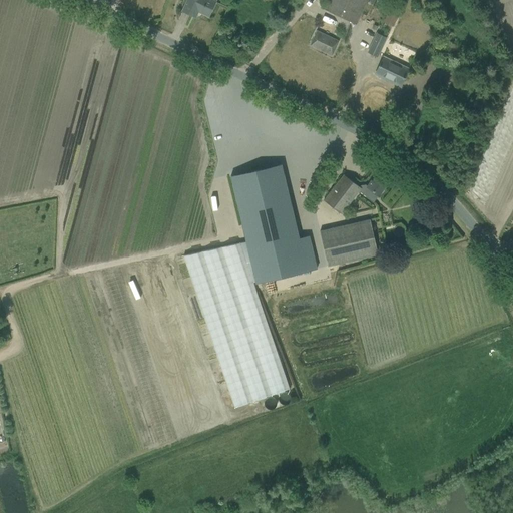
[(208,17),(212,8),(215,2),(210,0),(187,0),(187,2),(182,11),(190,15),(193,9),(208,17)]
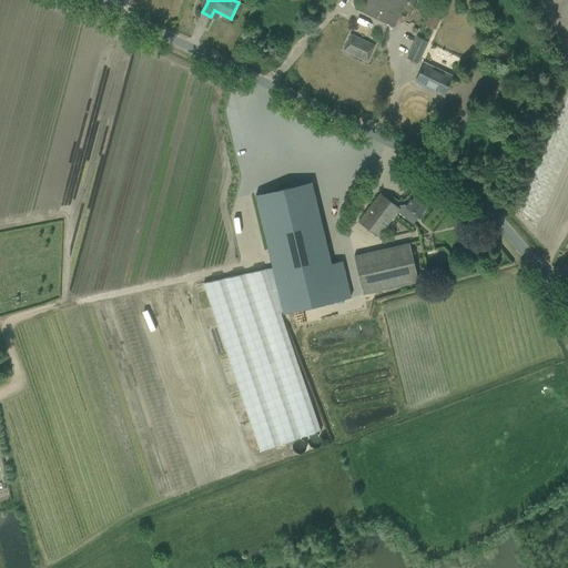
[(363,0),(364,0),(358,10),(394,27),(398,17),(406,0),(363,0)]
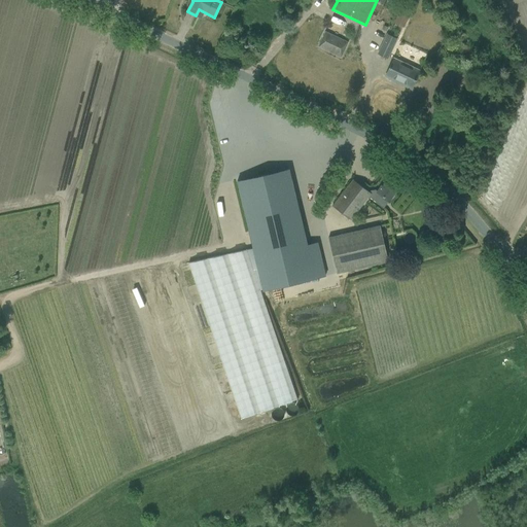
[(403,3),(393,23),(396,25),(402,28),(413,7),(406,4),(403,3)]
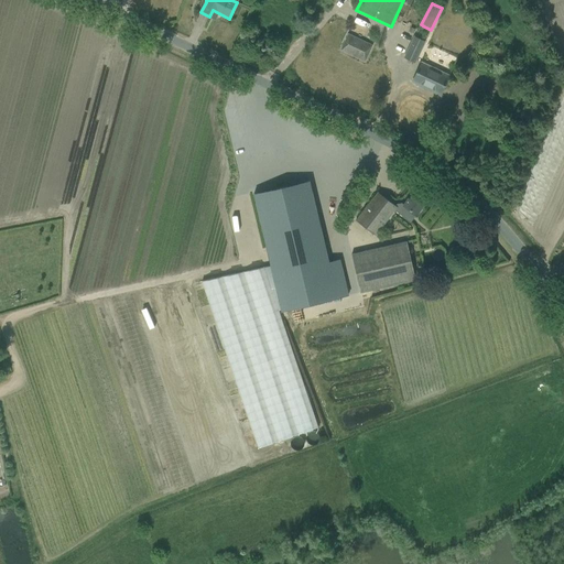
[(365,62),(372,45),(348,34),(340,51),(365,62)]
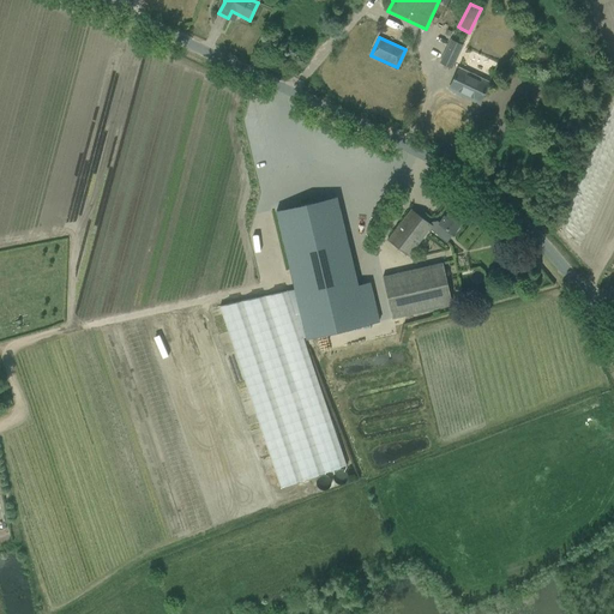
[(451,68),(461,46),(451,41),(440,64),(451,68)]
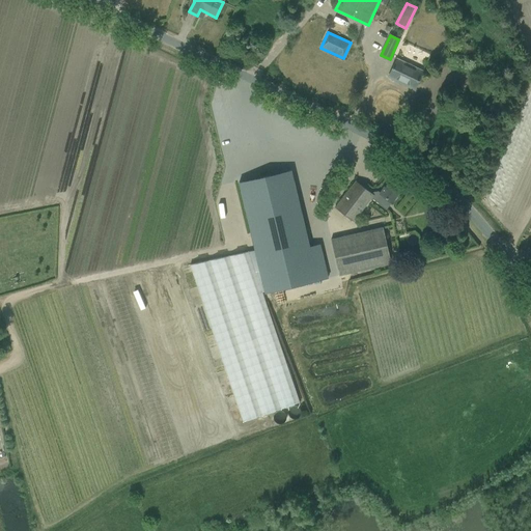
[(457,59),(456,70),(473,72),(475,62),(457,59)]
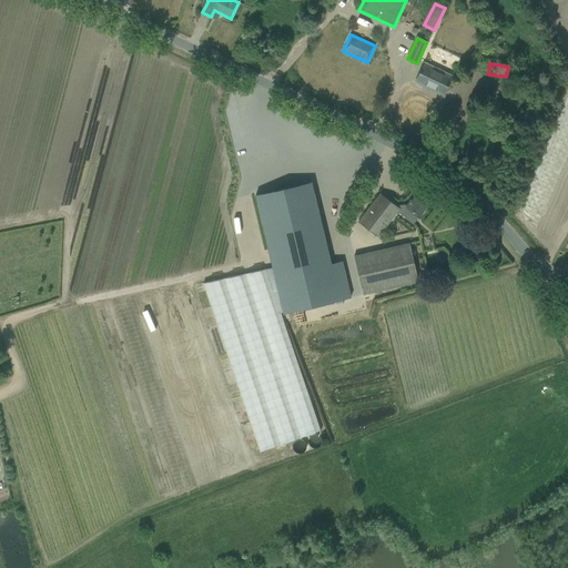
[(415,82),(443,95),(452,77),(425,64),(415,82)]
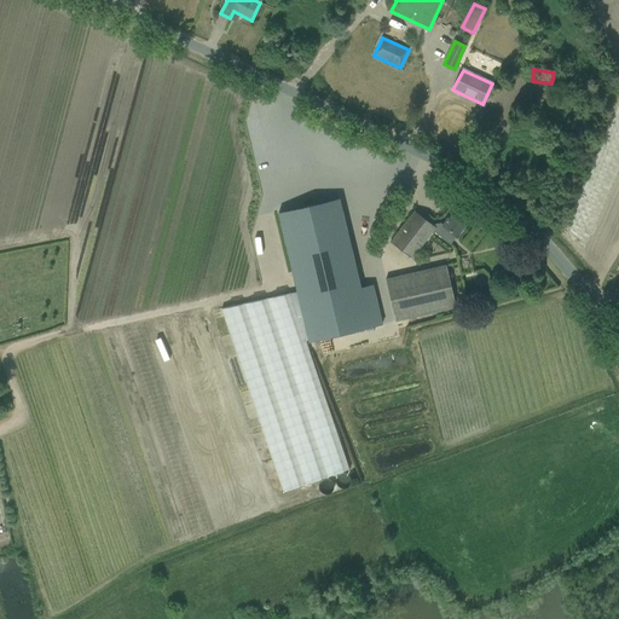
[(346,198),(279,214),(310,343),(376,328),(346,198)]
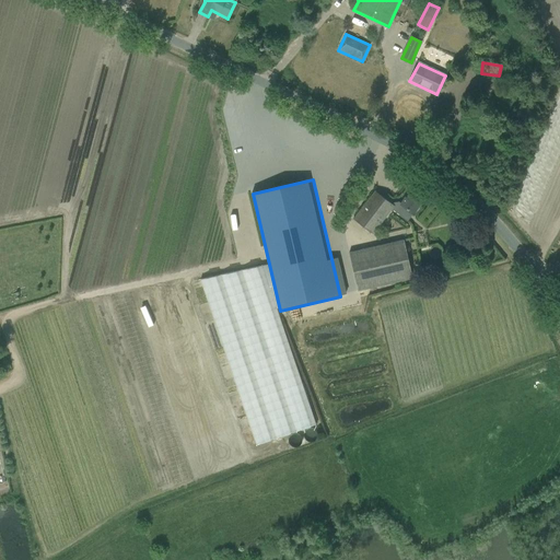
[(407,221),(417,209),(423,200),(412,191),(407,198),(406,198),(400,203),(399,202),(394,202),(393,205),(375,191),(353,219),(373,234),(392,209),(407,221)]
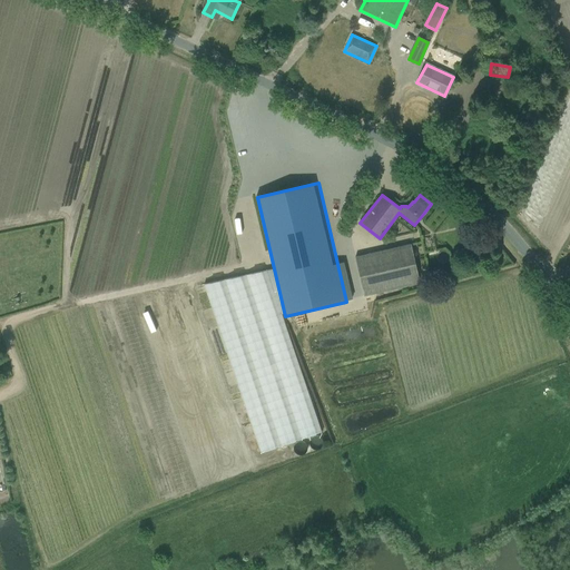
[(420,284),(411,244),(354,256),(364,296),(420,284)]
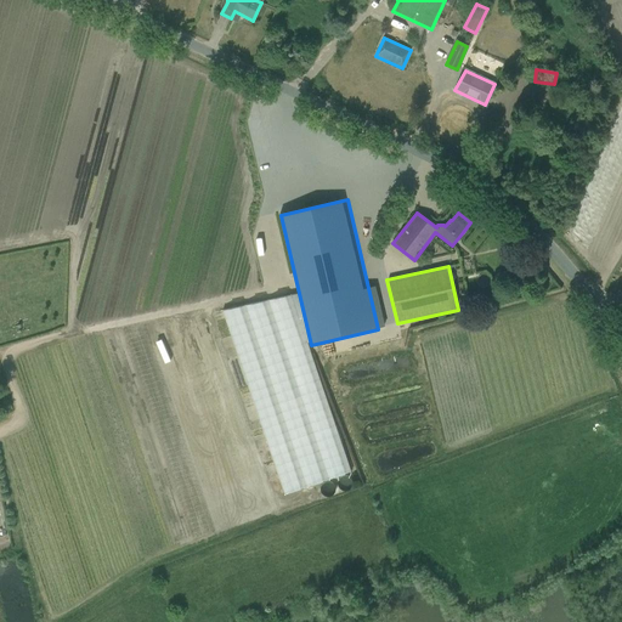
[(292,295),(222,311),(284,495),(351,471),(292,295)]
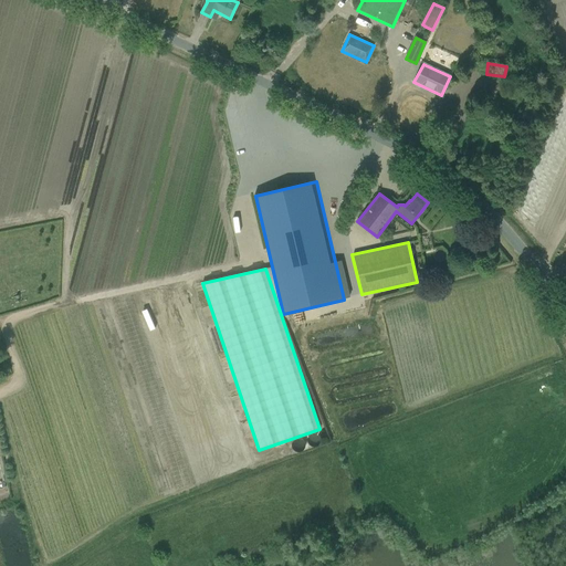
All buildings are outlined.
